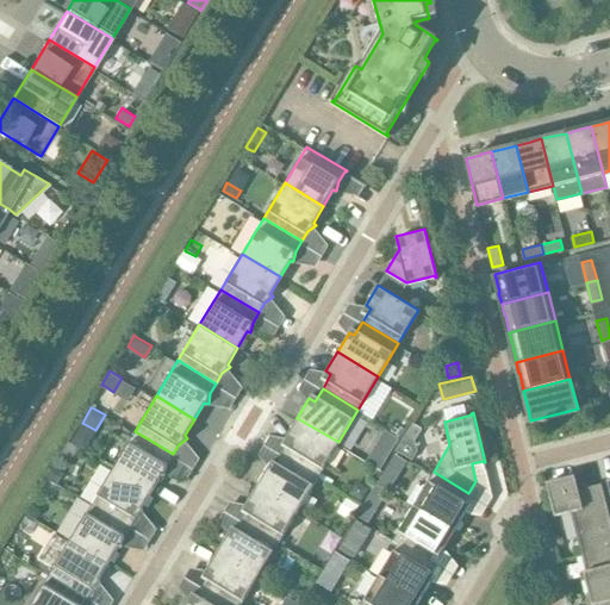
[(318,475),(338,442),(297,418),(285,437),(291,441),(282,454),(318,475)]
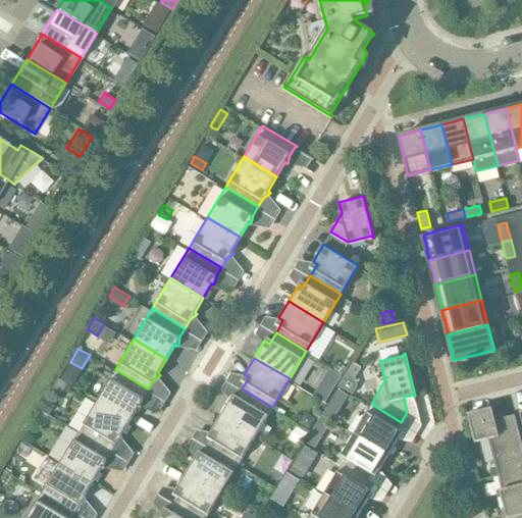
[(329,366),(322,377),(334,384),(342,373),(329,366)]
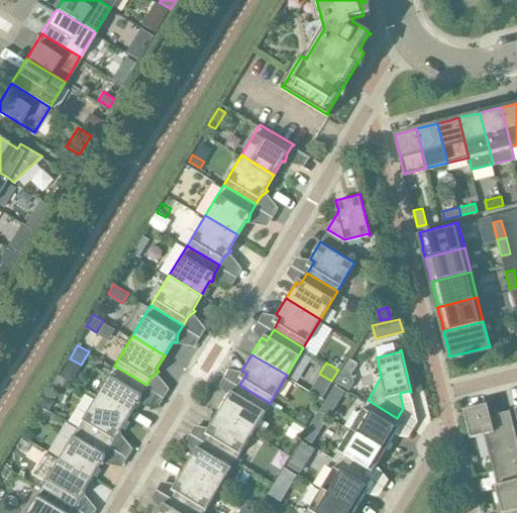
[(114,366),(96,396),(128,415),(136,401),(140,402),(141,394),(146,385),(114,366)]
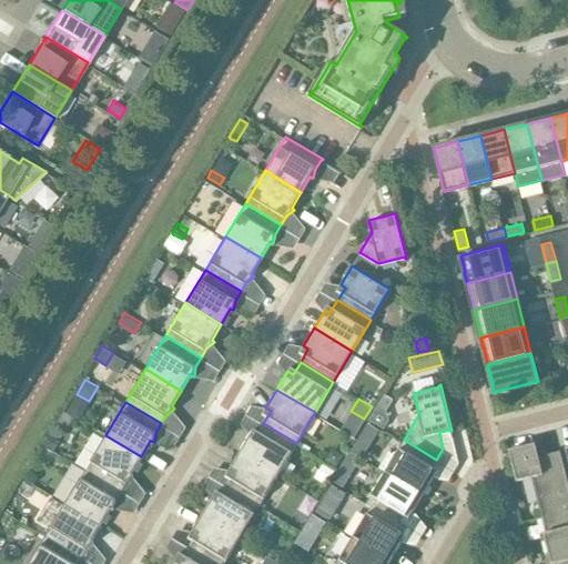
[(277,474),(296,443),(263,423),(255,435),(251,433),(240,451),(277,474)]
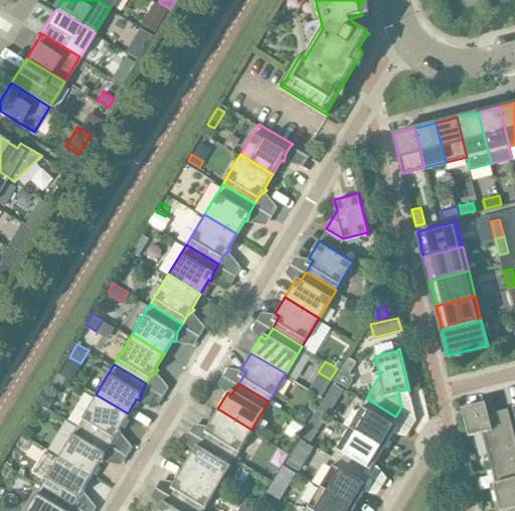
[(46,392),(41,401),(42,402),(48,406),(53,397),(47,393),(46,392)]
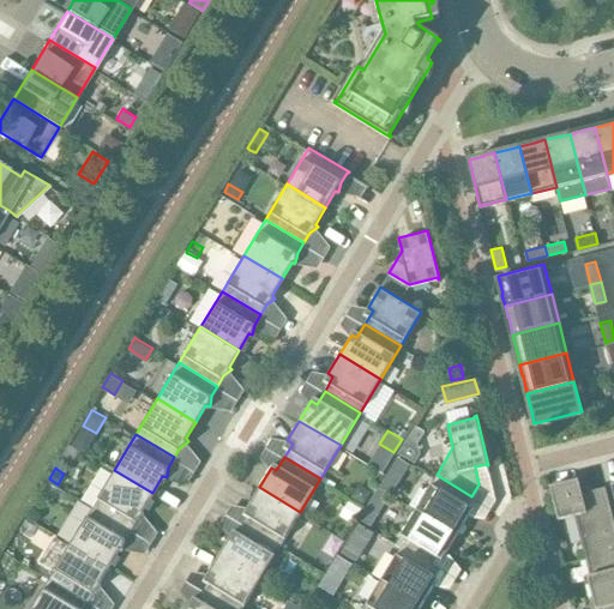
[(114,470),(92,506),(131,529),(137,519),(145,512),(143,510),(152,493),(114,470)]
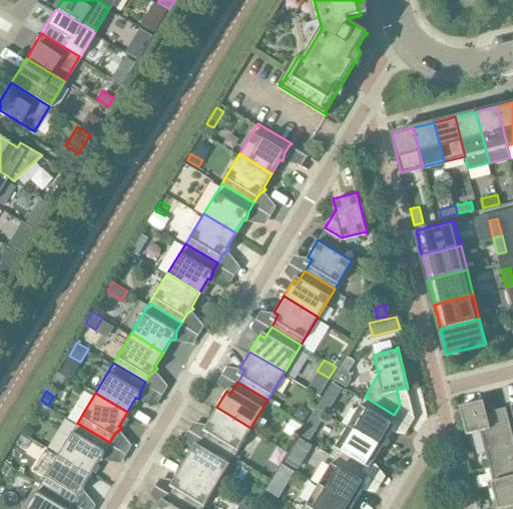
[(394,415),(365,397),(348,425),(382,445),(395,424),(390,421),(394,415)]
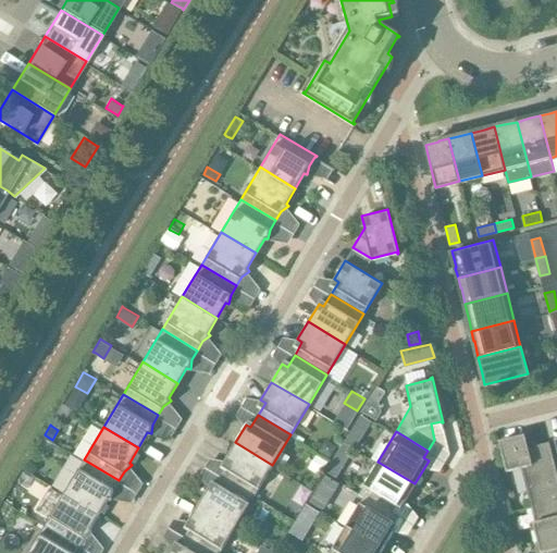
[(533,504),(556,498),(556,472),(549,441),(528,446),(524,433),(499,440),(507,470),(523,466),(533,504)]
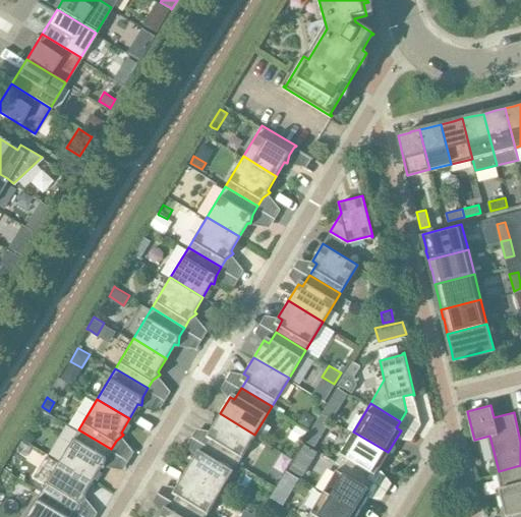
[(304,409),(298,420),(308,426),(315,415),(304,409)]
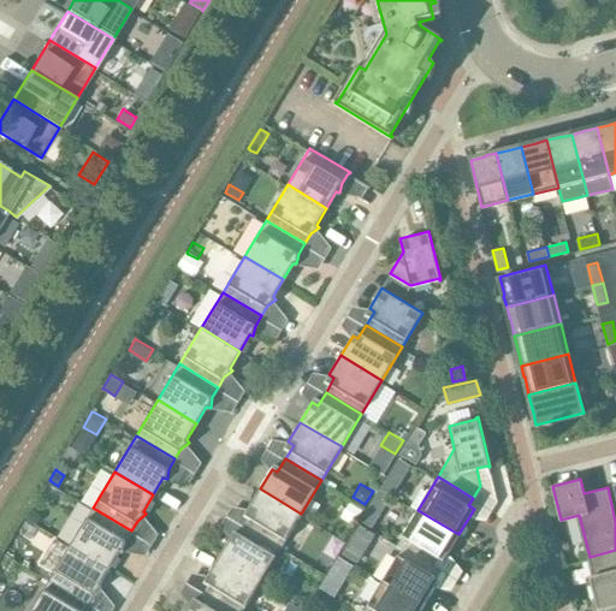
[(280,547),(301,514),(260,488),(248,508),(253,511),(246,526),(280,547)]
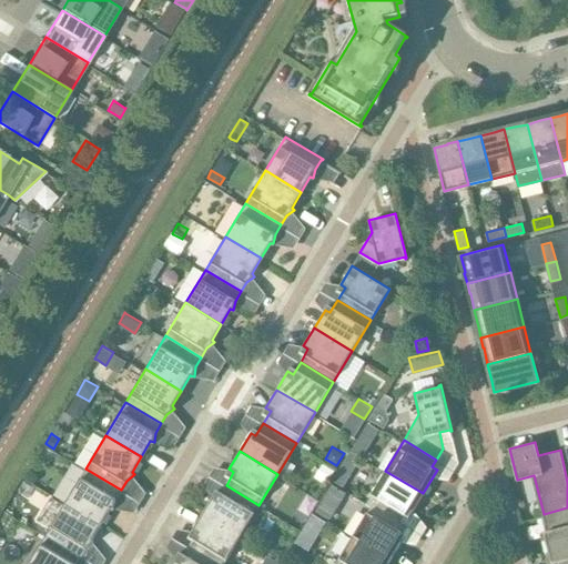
[(323,461),(314,475),(326,483),(335,469),(323,461)]
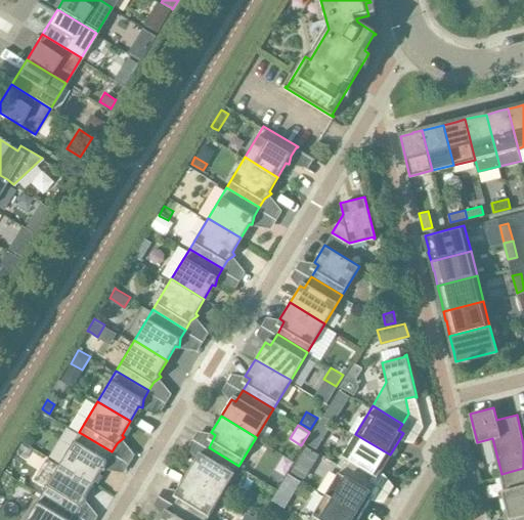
[(79,432),(60,462),(93,482),(101,468),(105,469),(106,460),(112,451),(79,432)]
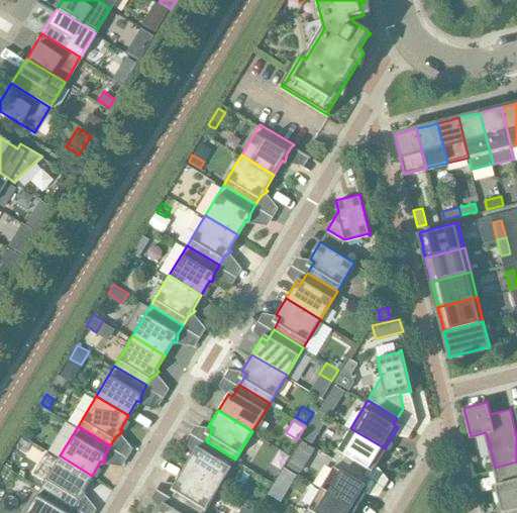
[(308,427),(303,436),(312,441),(317,433),(308,427)]
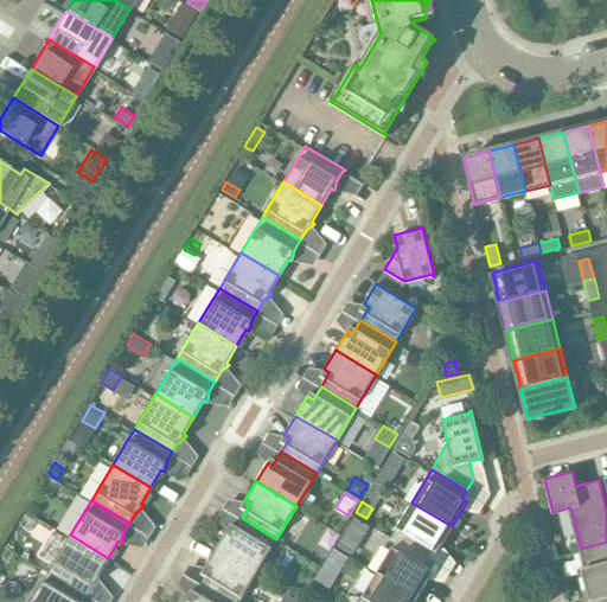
[(452,526),(411,503),(391,536),(396,539),(396,538),(427,556),(432,549),(436,551),(452,526)]
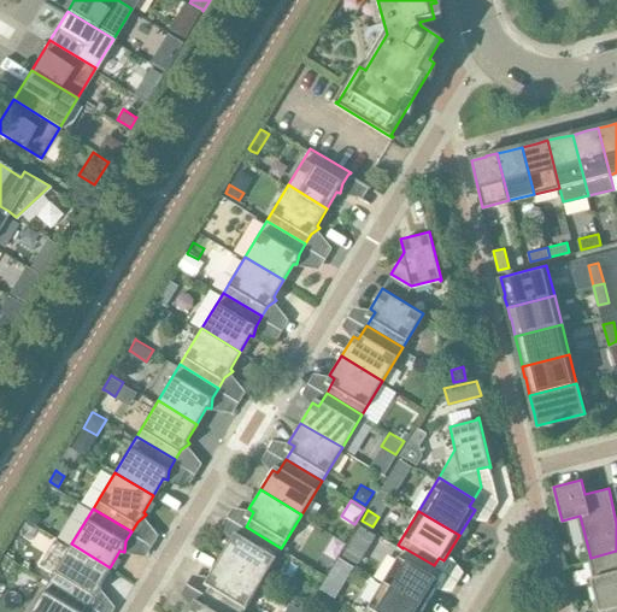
[(262,581),(281,548),(246,527),(238,540),(231,536),(219,557),(262,581)]
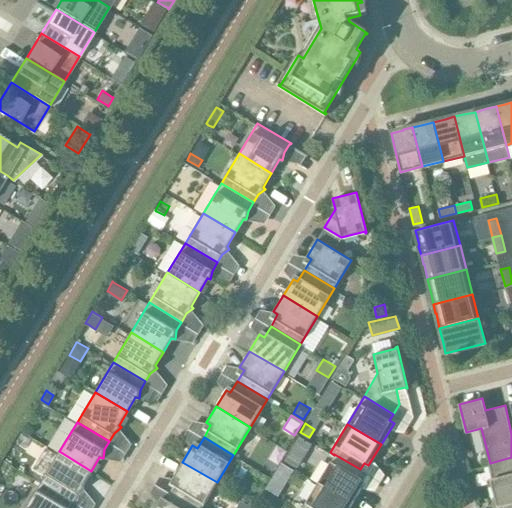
[(59,451),(41,481),(73,501),(78,492),(85,487),(83,484),(91,471),(59,451)]
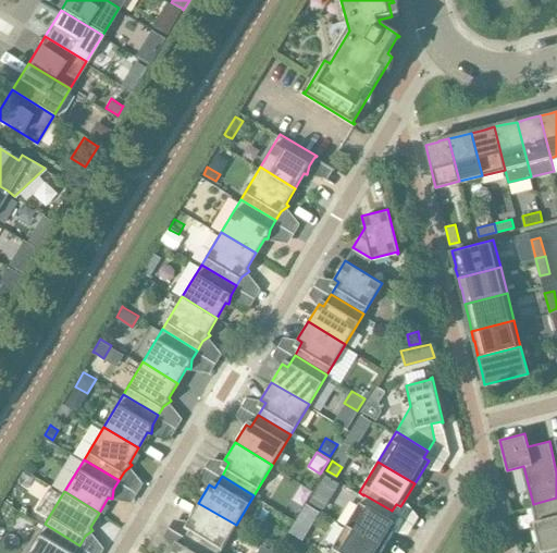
[(313,491),(308,500),(319,506),(324,498),(313,491)]
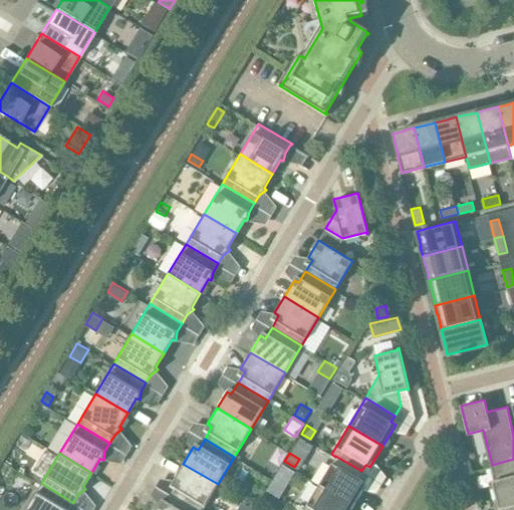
[(335,456),(335,457),(319,484),(353,504),(366,483),(361,481),(366,473),(361,471),(335,456)]
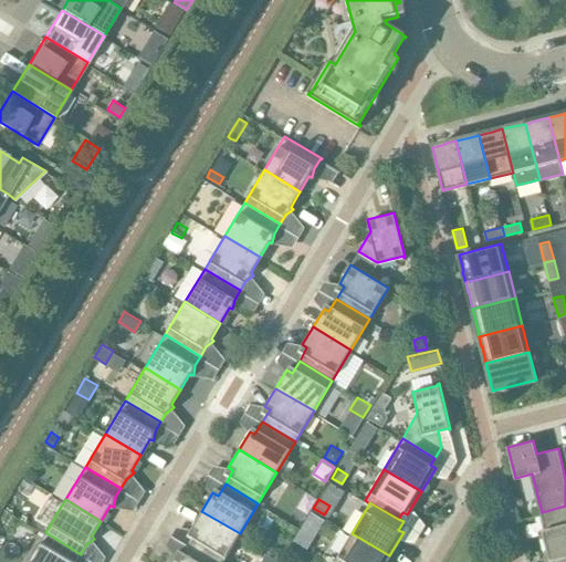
[(565,561),(565,506),(542,512),(546,529),(542,530),(549,560),(554,560),(554,561),(565,561)]
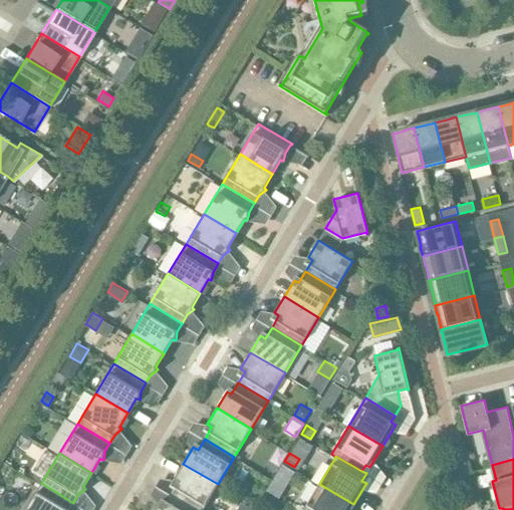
[(171,494),(197,509),(202,509),(218,484),(183,464),(173,480),(178,483),(171,494)]
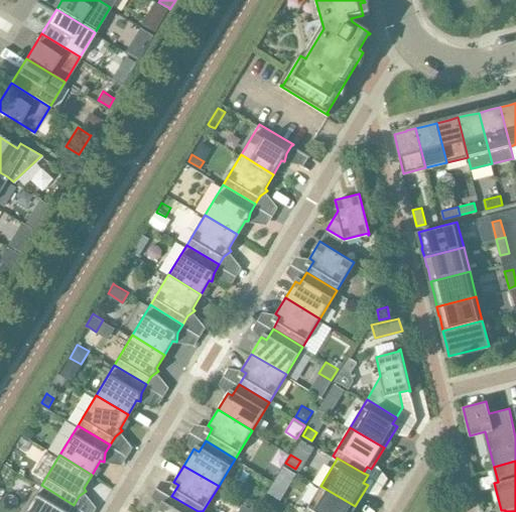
[(74,505),(41,485),(24,511),(69,511),(70,511),(74,505)]
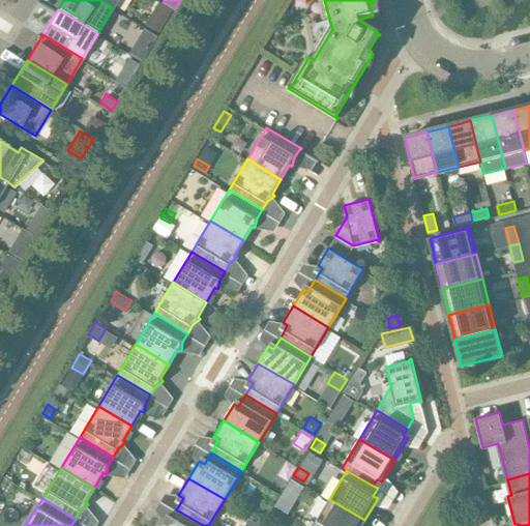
[(360,525),(364,520),(329,499),(312,525),(360,525)]
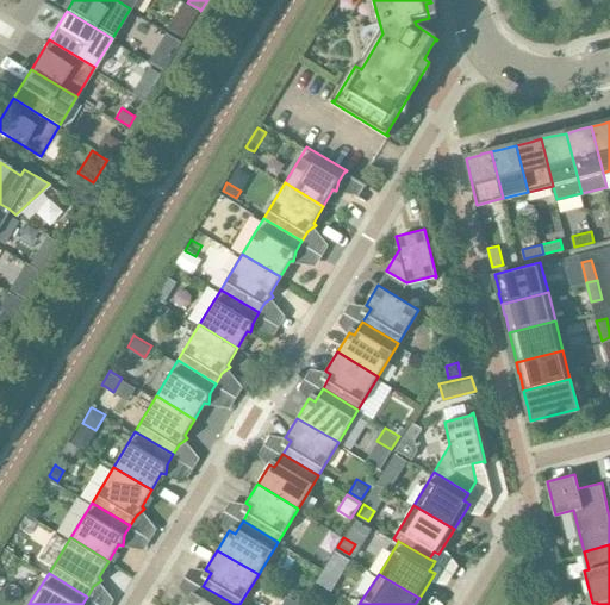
[(317,582),(311,593),(324,600),(330,590),(317,582)]
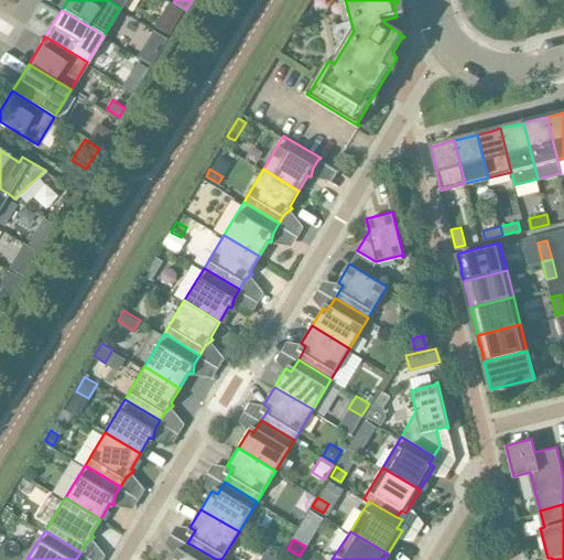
[(170,559),(216,559),(187,542),(180,555),(175,552),(170,559)]
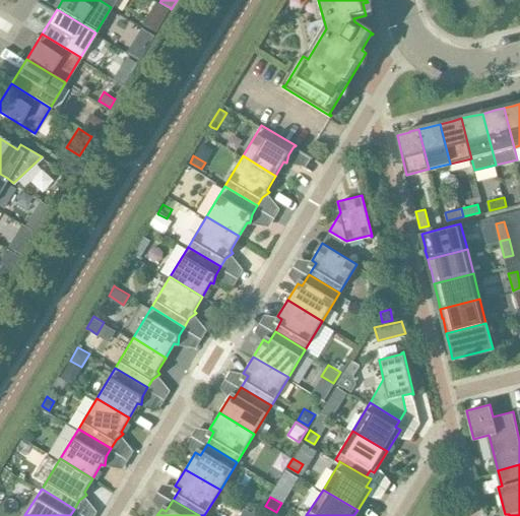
[(242,505),(238,513),(242,515),(254,515),(256,514),(242,505)]
